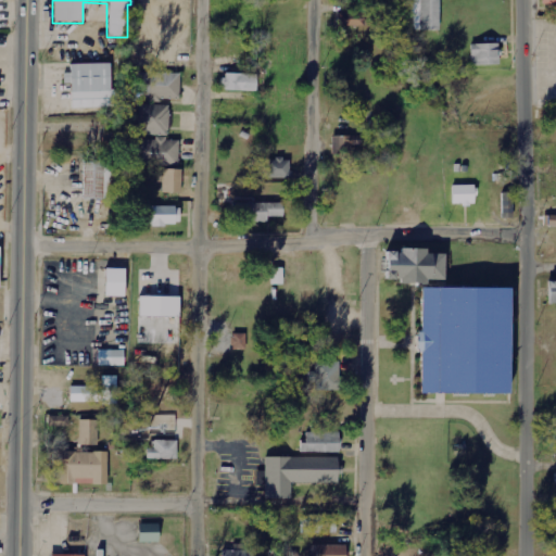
[(438,0),(405,0),(405,33),(438,33),(438,0)]
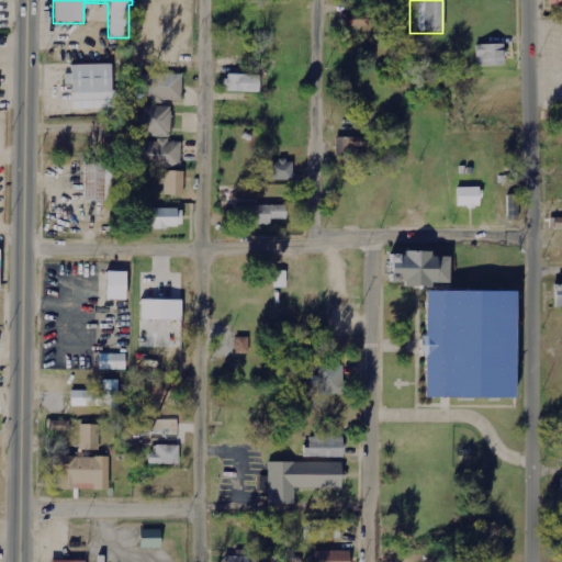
[(341,13),(343,32),(384,30),(383,11),(341,13)]
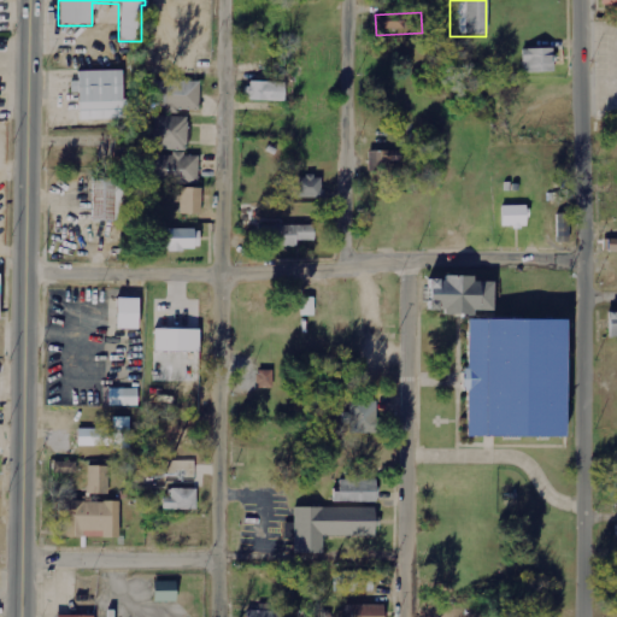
[(521,72),(552,72),(552,50),(521,50),(521,72)]
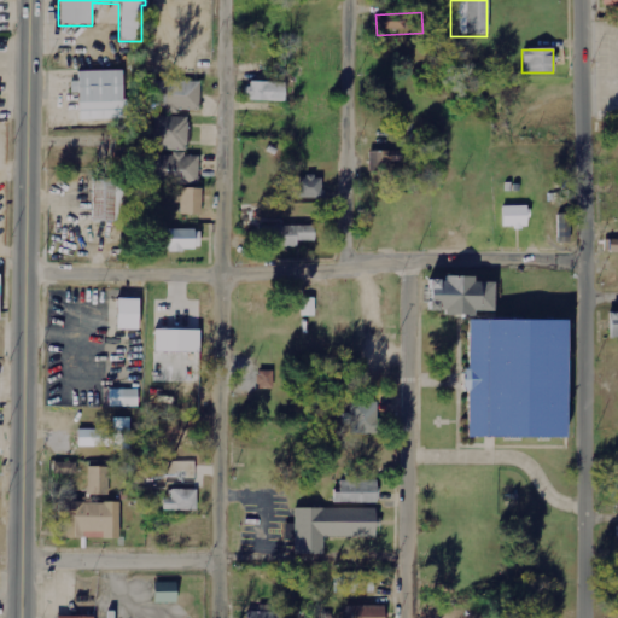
[(121,121),(121,73),(77,73),(77,121),(121,121)]
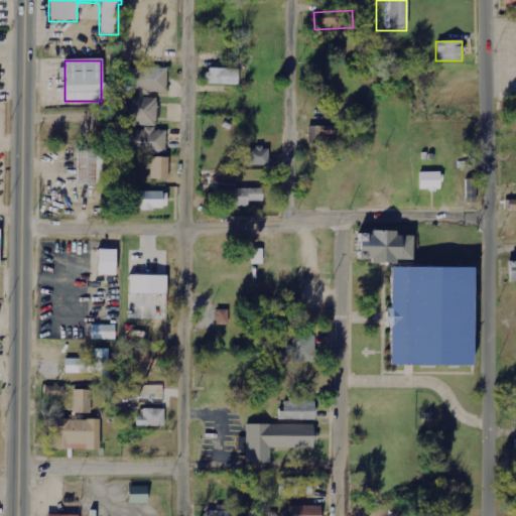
[(167,92),(167,68),(138,69),(138,93),(167,92)]
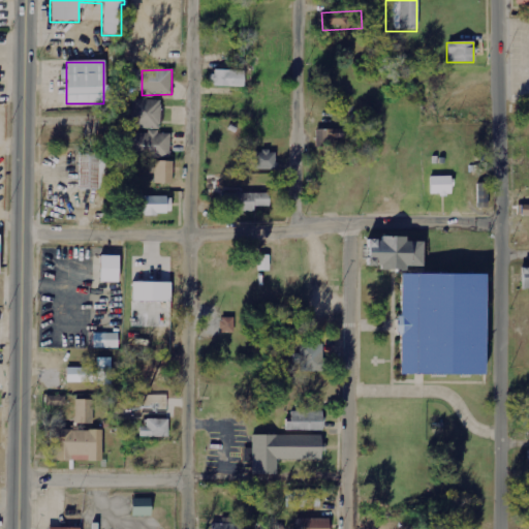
[(245,87),(245,71),(213,70),(213,86),(245,87)]
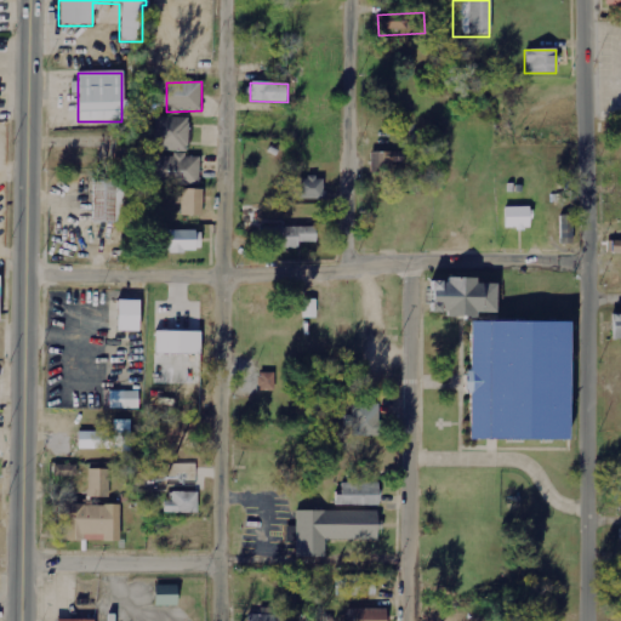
[(189,119),(155,118),(155,151),(189,152),(189,119)]
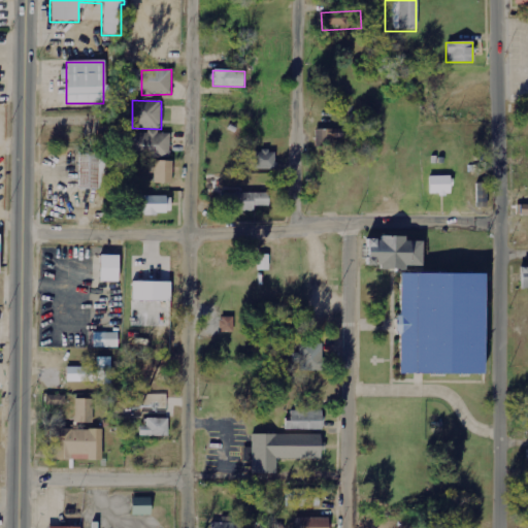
[(316,130),(317,145),(343,144),(342,129),(316,130)]
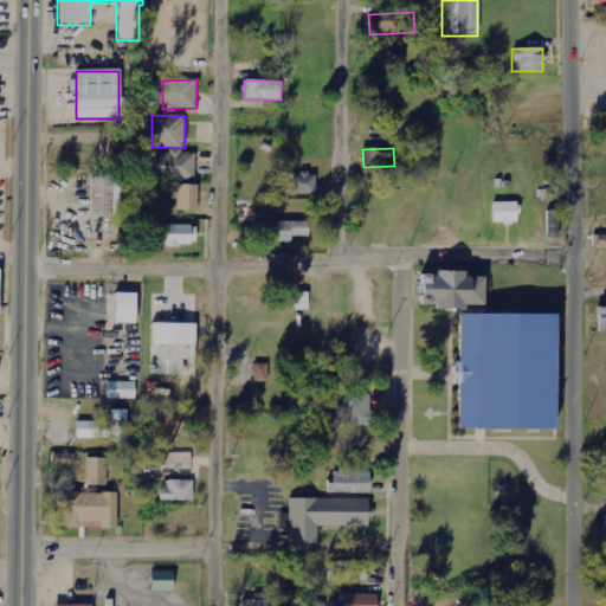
[(195,153),(148,152),(148,181),(195,181),(195,153)]
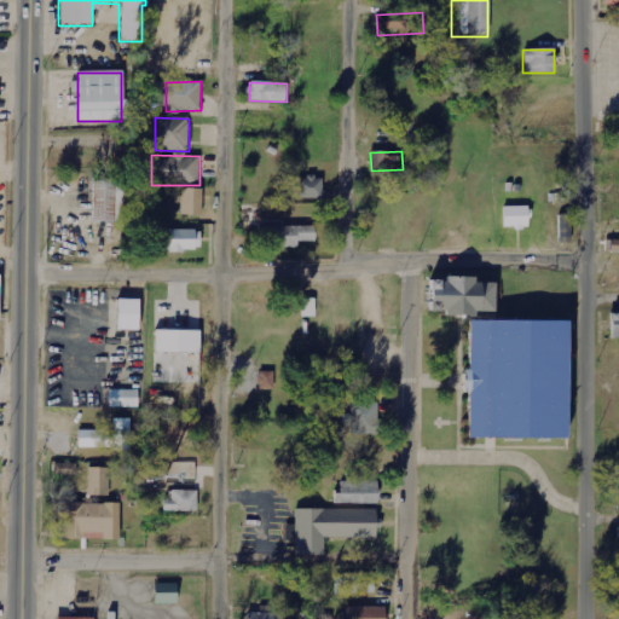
[(299,178),(299,200),(323,198),(323,178),(299,178)]
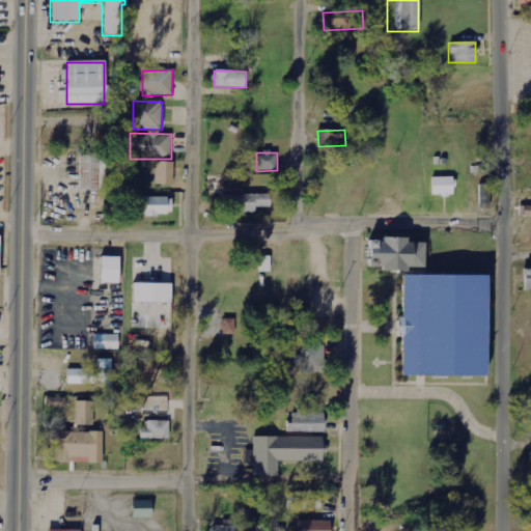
[(99,156),(80,155),(79,190),(108,190),(108,164),(99,164),(99,156)]
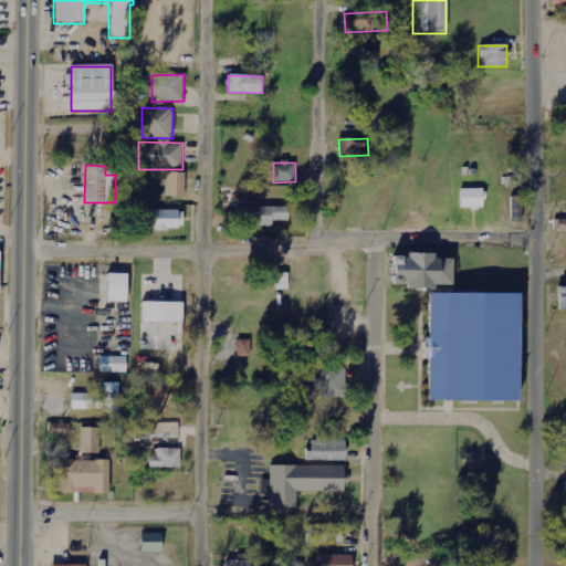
[(185,174),(166,174),(166,197),(185,197),(185,174)]
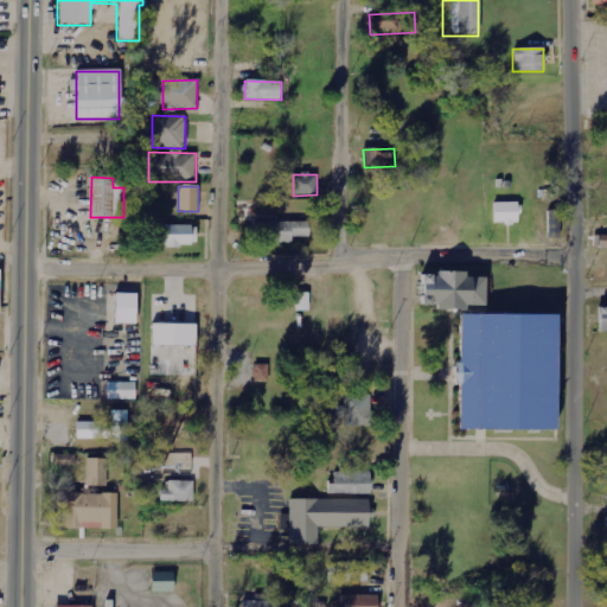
[(519,203),(493,203),(493,224),(519,224),(519,203)]
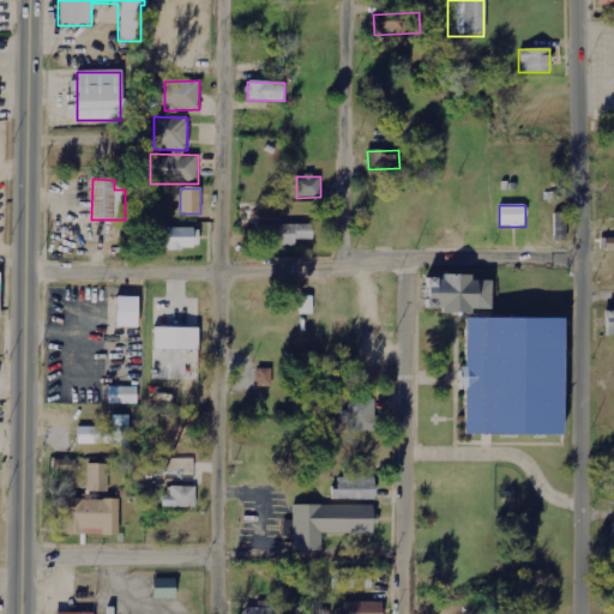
[(313,224),(263,224),(263,236),(274,236),(274,246),(295,246),(295,240),(313,240),(313,224)]
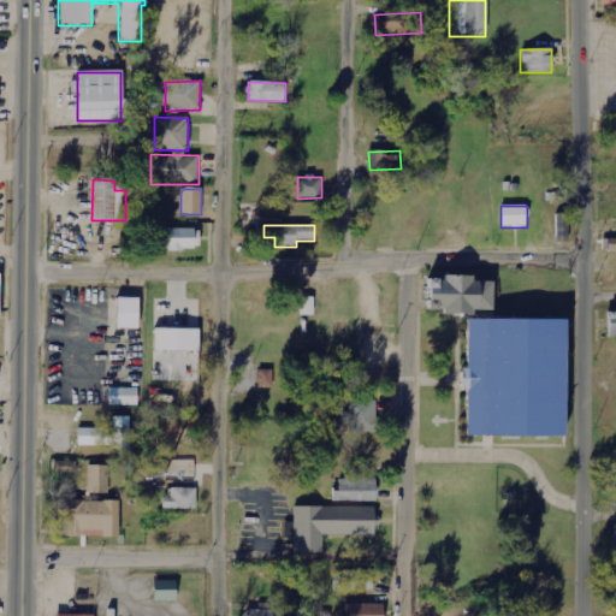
[(165,250),(200,249),(200,229),(165,230),(165,250)]
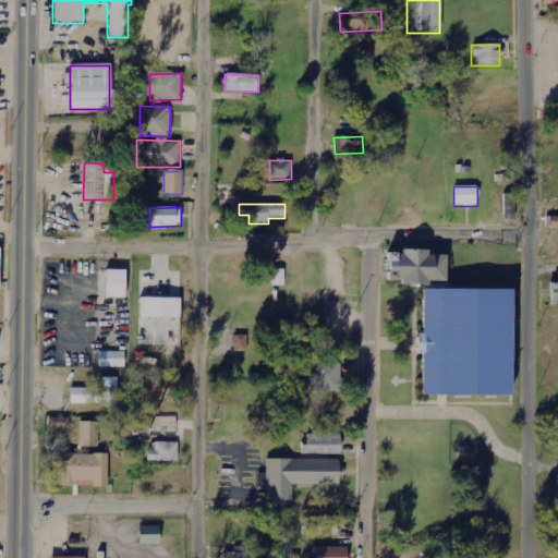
[(399,279),(385,278),(385,250),(399,250),(400,246),(425,246),(425,251),(445,251),(444,279),(425,279),(425,283),(399,283),(399,279)]
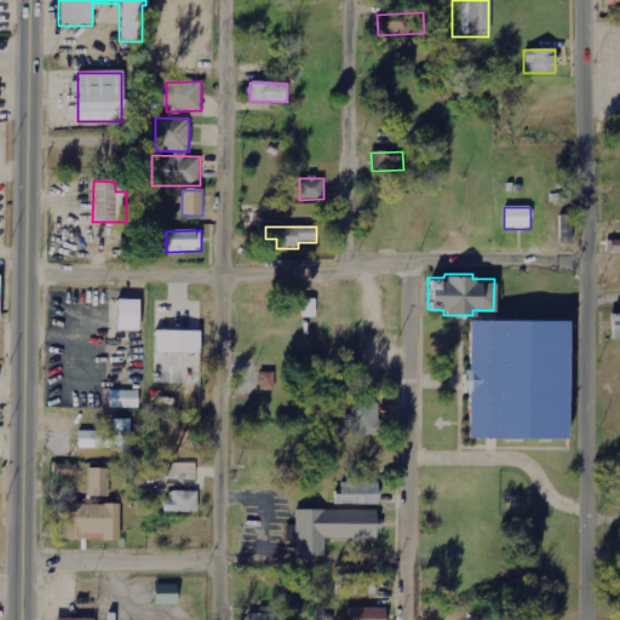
[(316,319),(317,299),(303,299),(303,319),(316,319)]
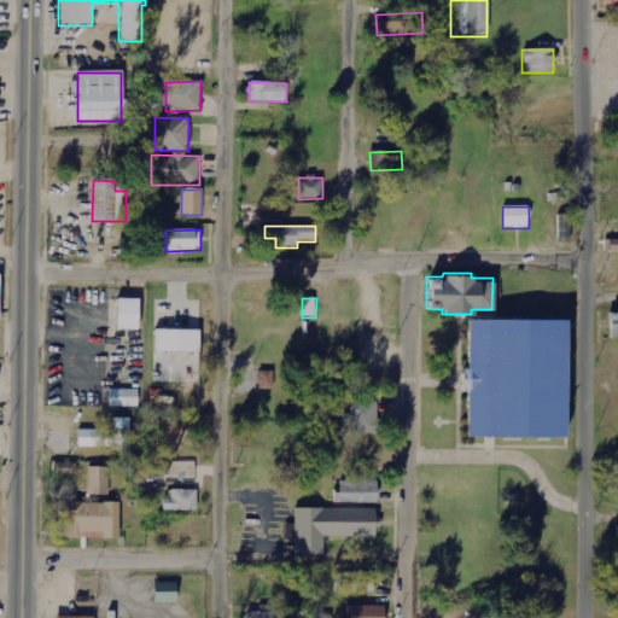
[(117,331),(139,331),(139,299),(117,299),(117,331)]
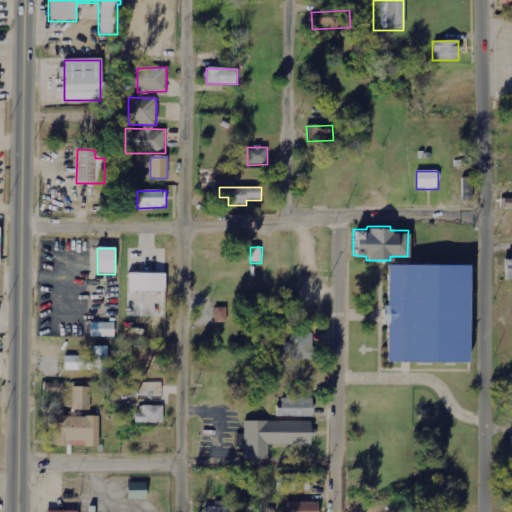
[(511,279),(503,279),(502,256),(511,256),(511,279)]
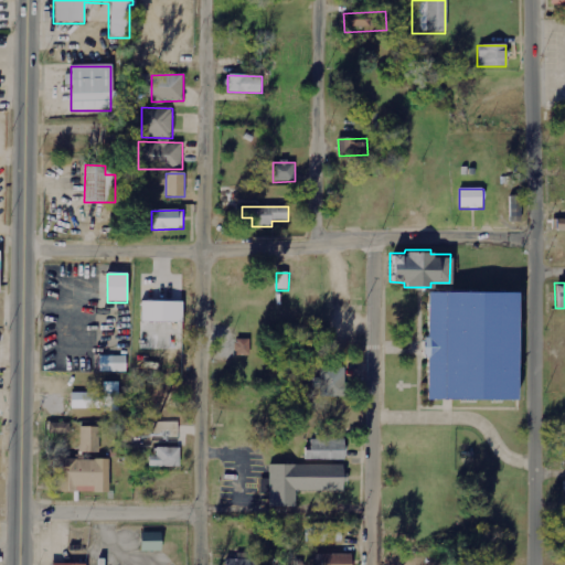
[(424,289),(516,290),(515,398),(423,397),(424,289)]
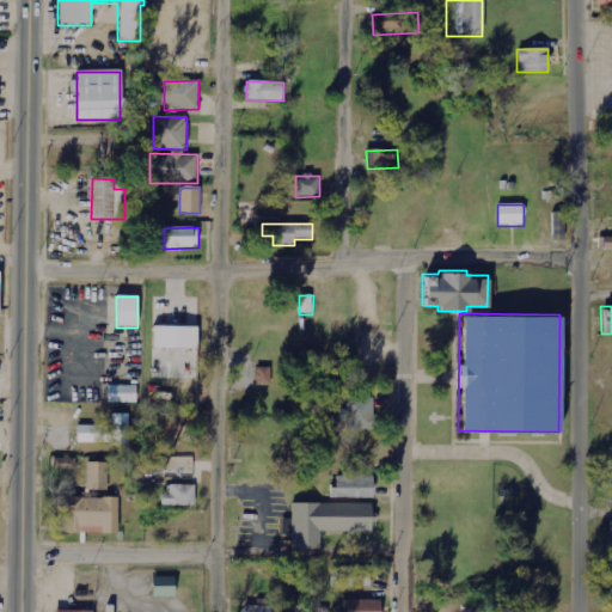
[(199,328),(153,328),(153,349),(199,350),(199,328)]
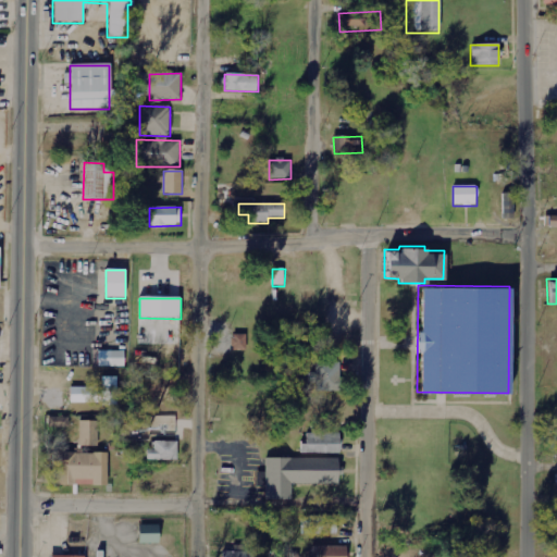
[(246,335),(233,335),(233,350),(247,350),(246,335)]
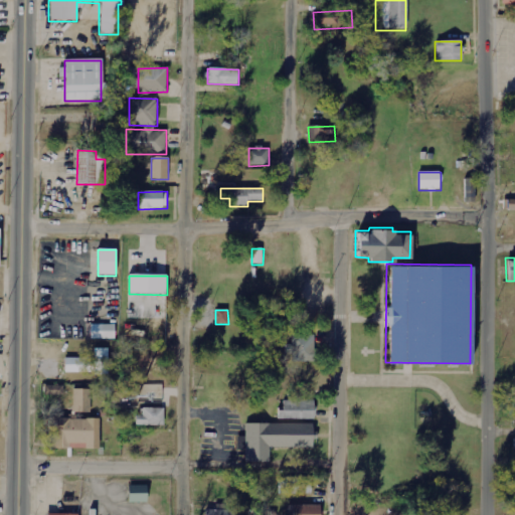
[(116,340),(116,325),(87,324),(87,339),(116,340)]
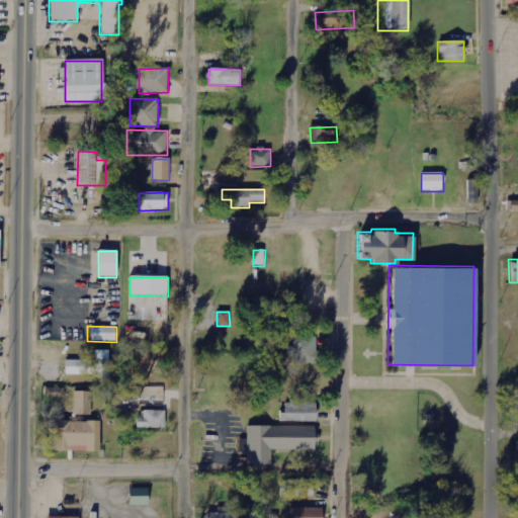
[(317,337),(293,338),(293,346),(286,346),(286,357),(294,356),(294,364),(317,364),(317,337)]
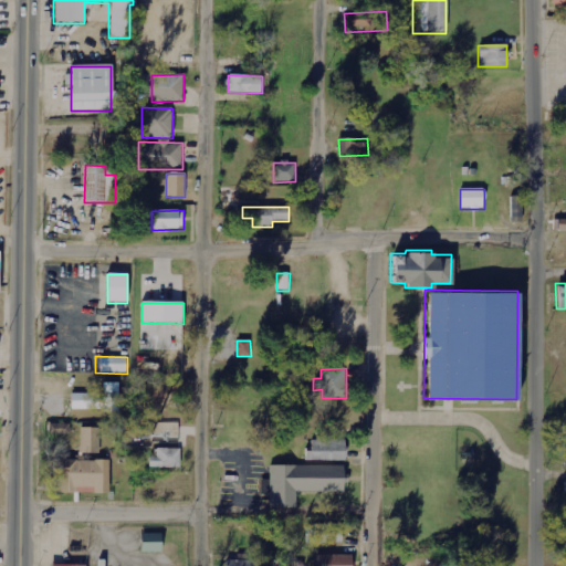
[(119,383),(104,384),(104,412),(121,412),(119,383)]
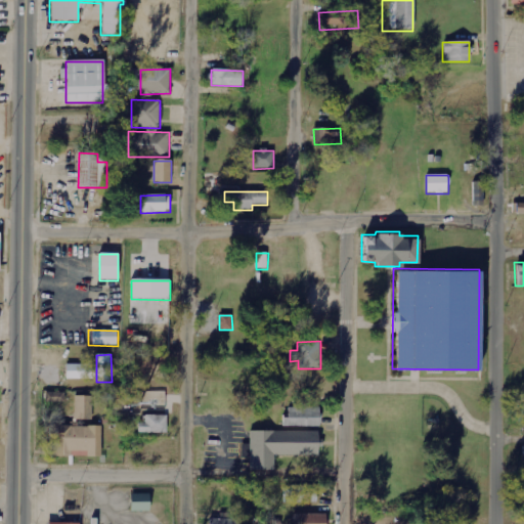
[(67,380),(94,379),(94,363),(67,364),(67,380)]
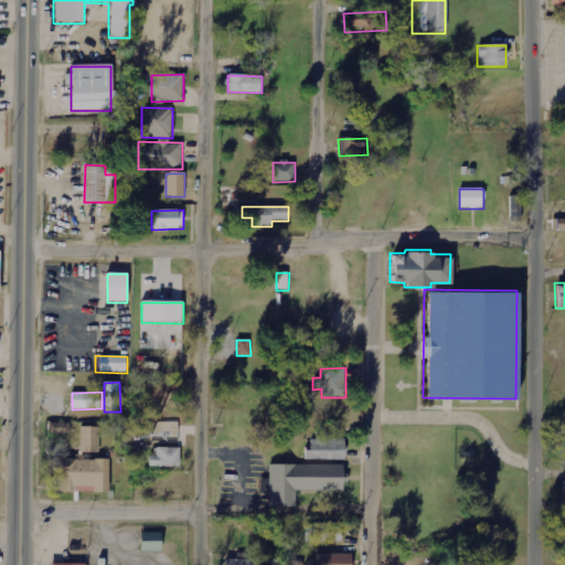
[(51,435),(71,435),(70,423),(50,424),(51,435)]
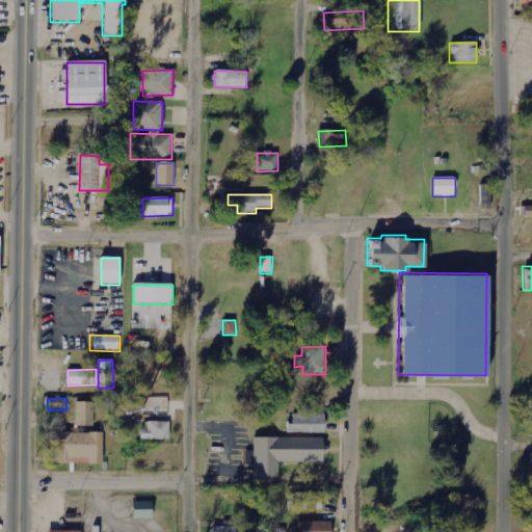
[(94,427),(95,403),(77,402),(76,426),(94,427)]
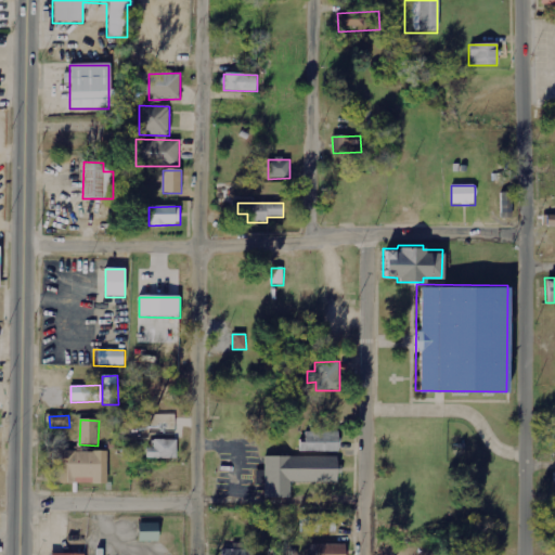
[(339,431),(306,431),(306,442),(300,442),(300,452),(339,452),(339,431)]
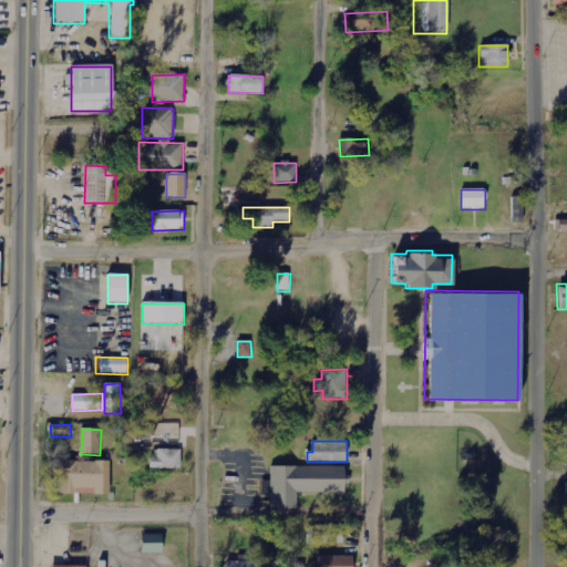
[(181,470),(182,450),(158,450),(158,457),(151,457),(150,468),(181,470)]
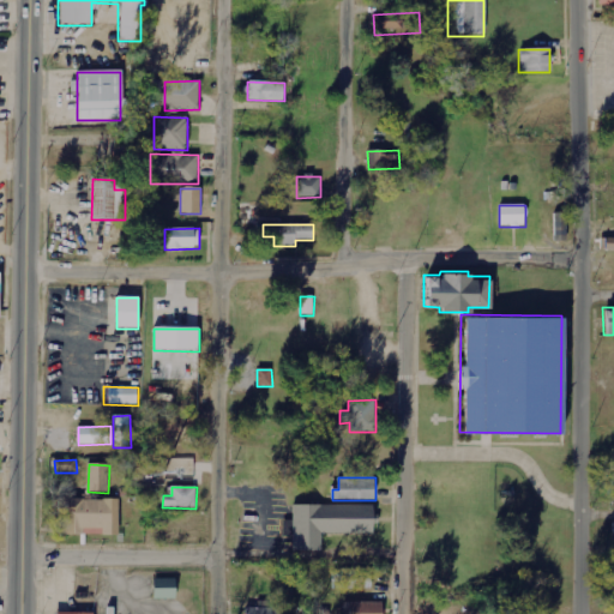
[(119,535),(119,499),(56,500),(58,521),(66,521),(66,536),(119,535)]
